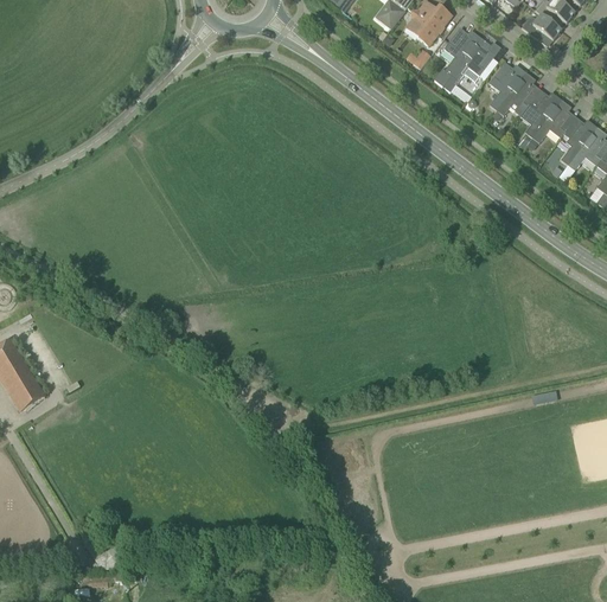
[(388,0),(376,15),(391,27),(404,11),(403,10),(408,5),(408,4),(407,5),(400,0),(388,0)]
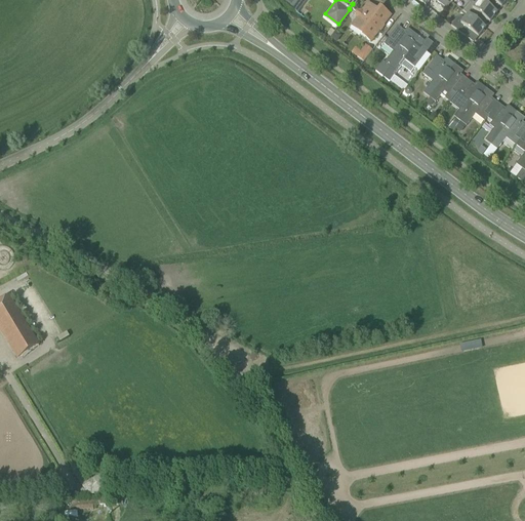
[(357,15),(353,21),(362,28),(360,31),(370,38),(390,12),(380,4),(378,7),(368,0),(363,7),(356,8),(357,15)]
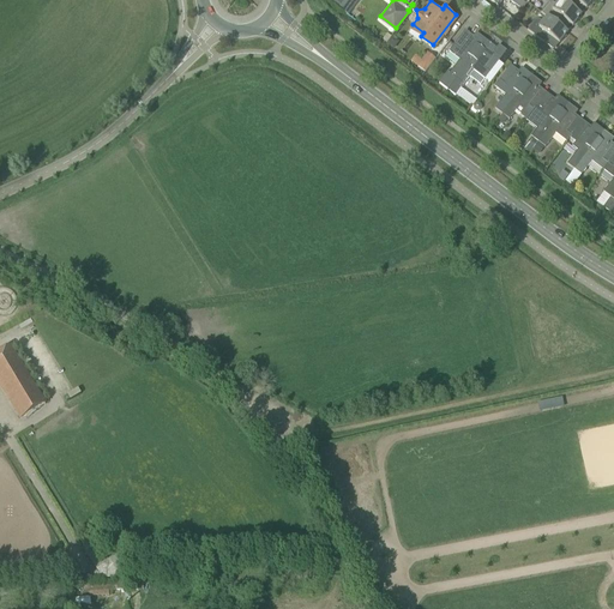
[(582,11),(570,2),(566,0),(558,0),(557,1),(555,0),(547,0),(541,8),(547,13),(557,20),(561,14),(572,23),(582,11)]
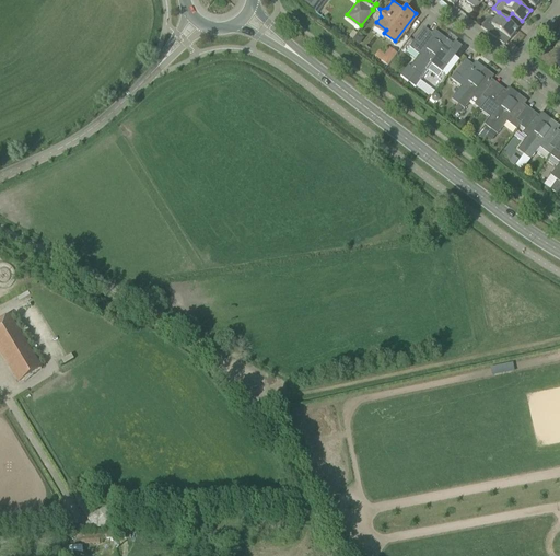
[(517,26),(508,19),(499,12),(494,18),(491,14),(488,15),(481,24),(494,35),(500,29),(510,37),(517,26)]
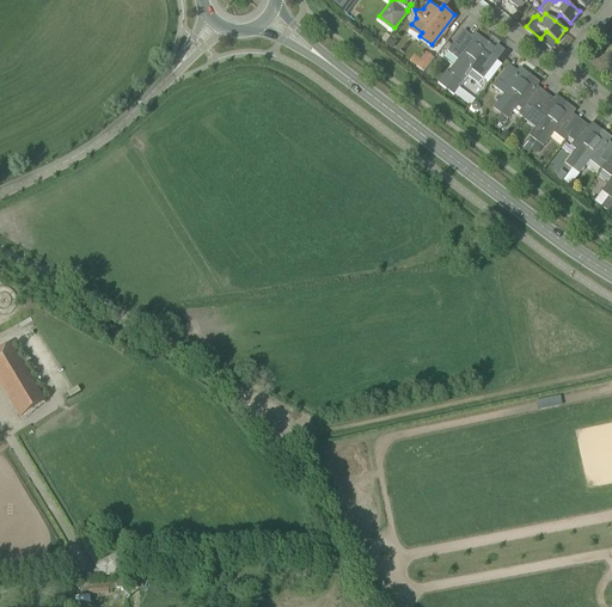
[(446,68),(439,79),(447,85),(454,75),(484,37),(475,29),(470,35),(467,32),(466,35),(460,30),(453,40),(447,48),(458,56),(447,69),(446,68)]
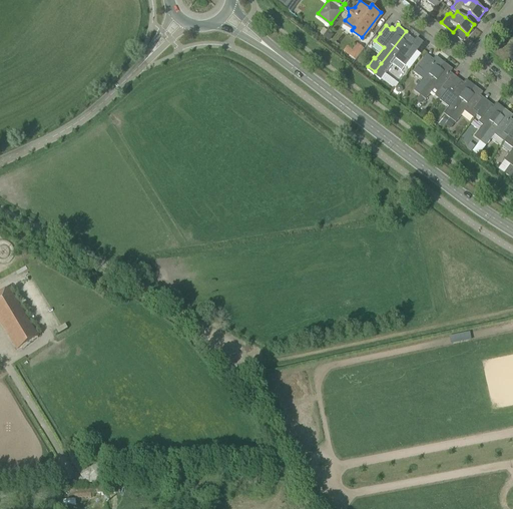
[(381,63),(375,71),(381,76),(392,61),(401,68),(417,48),(412,44),(413,43),(411,42),(415,37),(406,31),(381,63)]
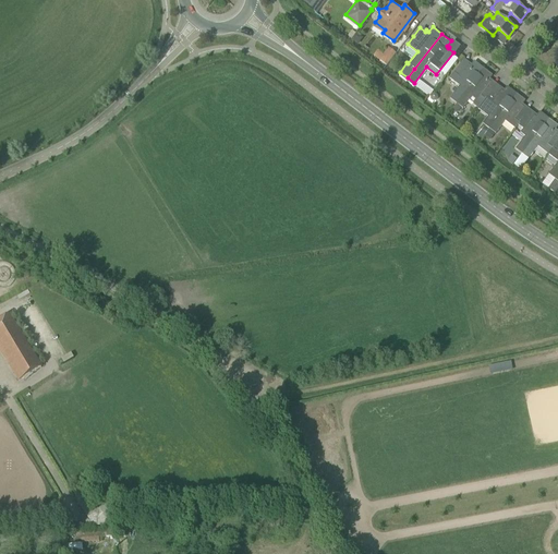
[(388,45),(379,57),(386,62),(396,50),(388,45)]
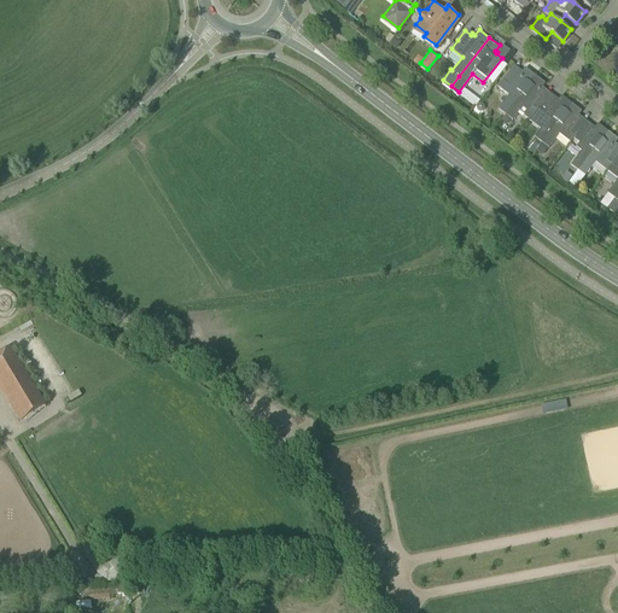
[(505,111),(535,73),(525,64),(520,70),(518,69),(517,70),(511,65),(497,83),(508,92),(497,106),(505,111)]
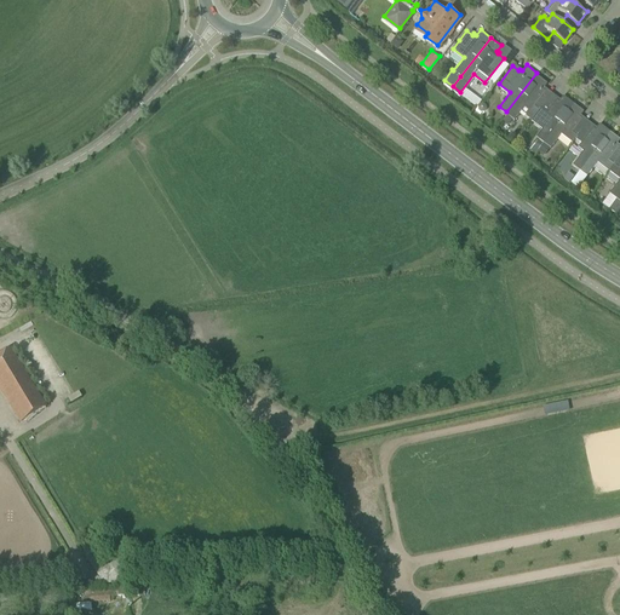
[(539,108),(550,93),(544,90),(545,88),(543,86),(544,85),(547,80),(537,73),(506,111),(507,111),(514,118),(521,109),(524,103),(530,108),(526,113),(526,114),(532,118),(535,113),(539,108)]
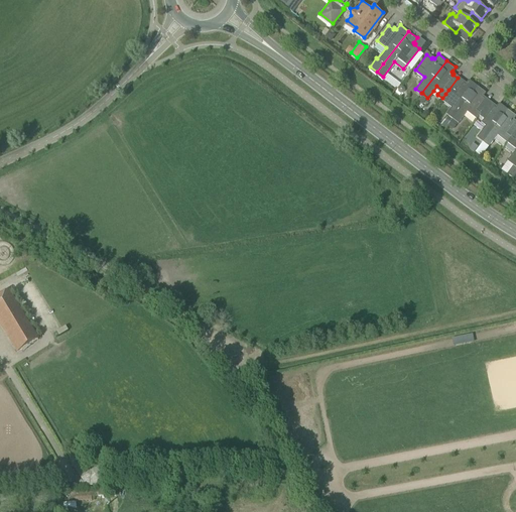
[(452,116),(477,84),(469,78),(465,82),(463,81),(462,82),(458,78),(448,90),(454,93),(450,97),(455,100),(446,112),(452,116)]
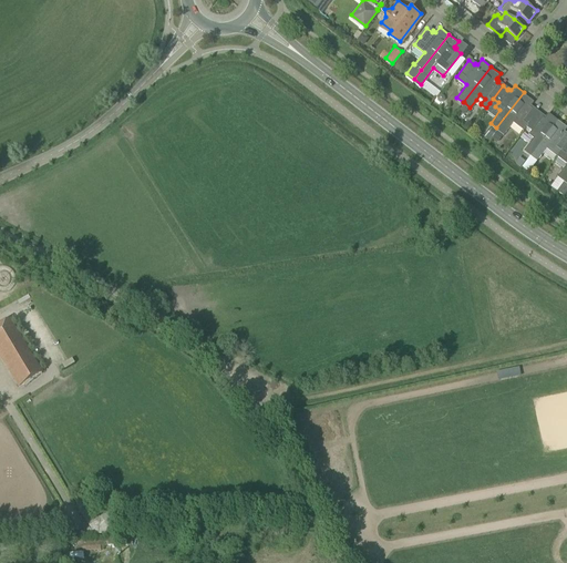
[(534,100),(524,92),(496,128),(503,133),(513,121),(523,129),(526,124),(532,118),(536,112),(531,108),(532,106),(529,104),(534,100)]
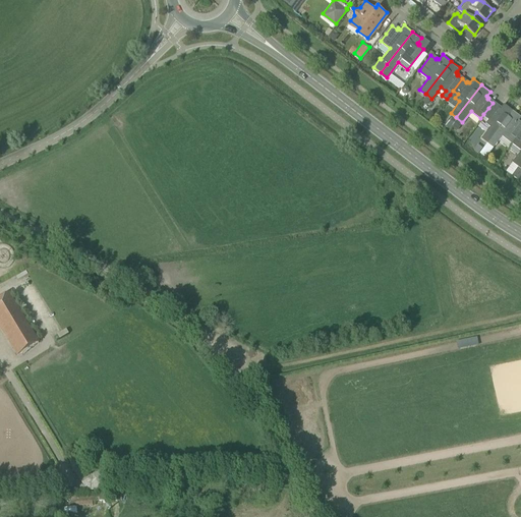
[(487,140),(512,108),(504,102),(500,106),(498,105),(494,111),(488,108),(483,114),(488,117),(485,121),(489,125),(481,136),(487,140)]
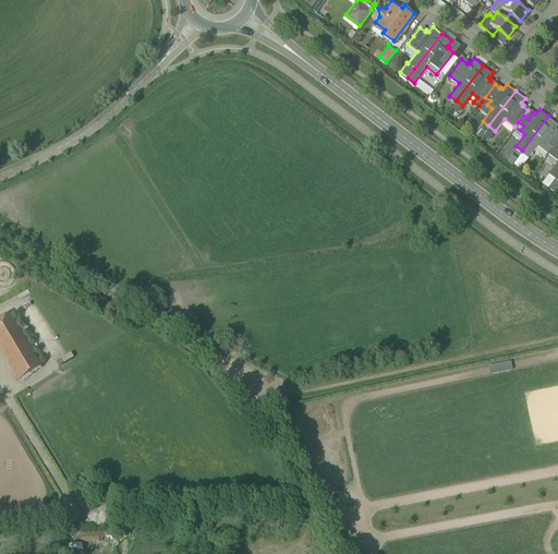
[(547,152),(557,137),(557,133),(555,131),(556,130),(554,128),(557,123),(548,116),(522,151),(528,156),(537,144),(547,152)]
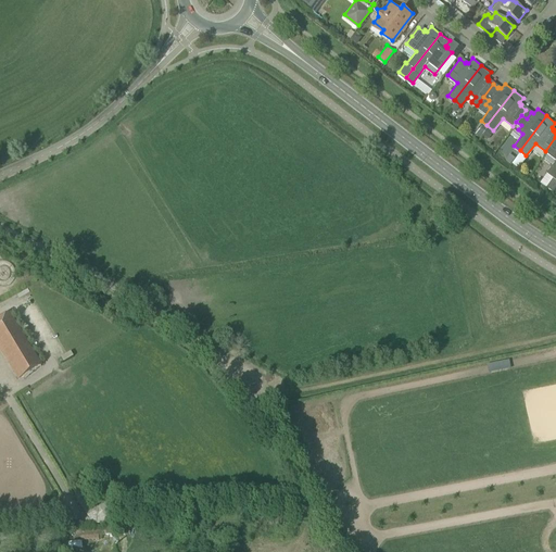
[(553,176),(555,171),(555,137),(545,151),(555,159),(546,171),(553,176)]
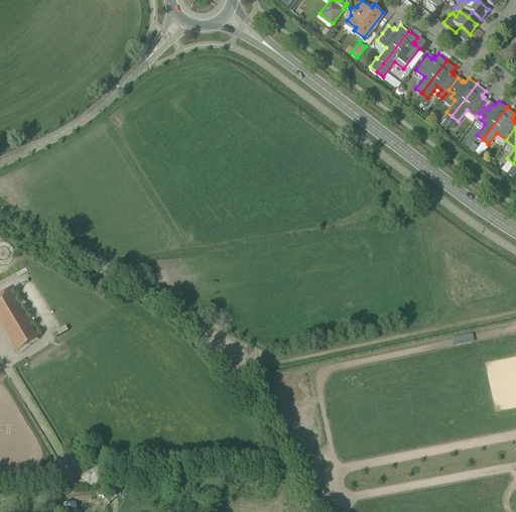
[(470,144),(469,145),(474,149),(475,148),(478,144),(473,140),(470,144)]
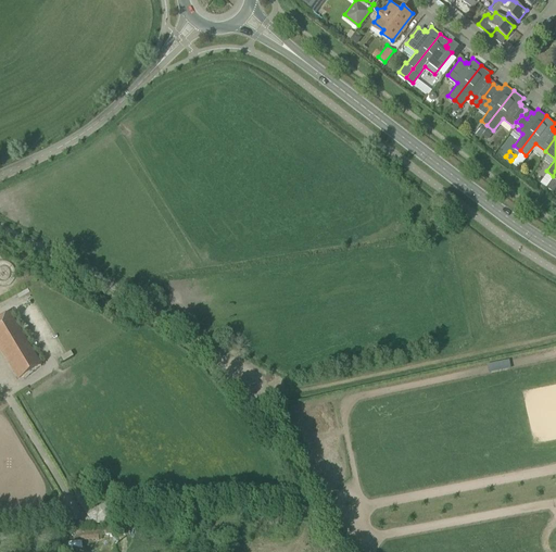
[(555,171),(553,176),(546,184),(553,189),(555,184),(555,171)]
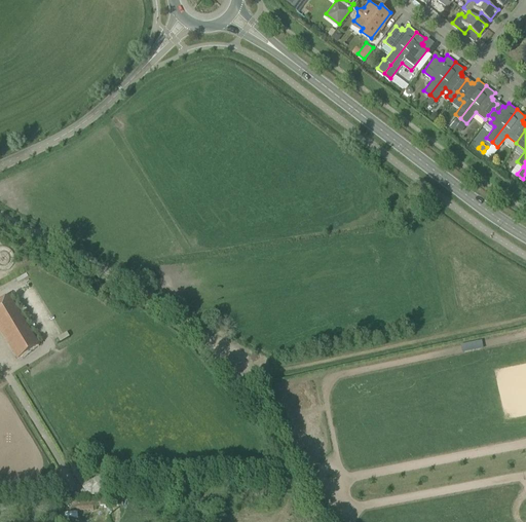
[(39,344),(9,294),(0,299),(0,328),(17,357),(39,344)]
